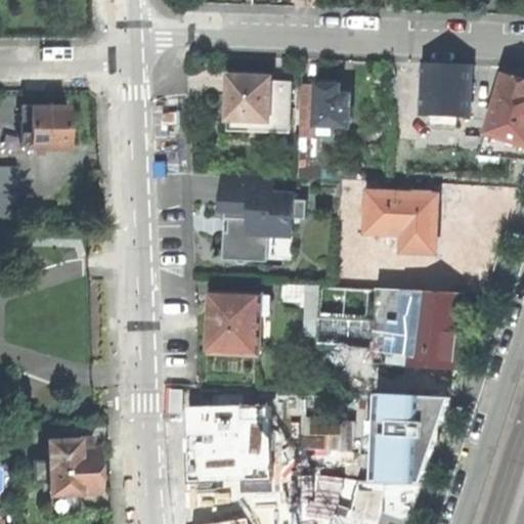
[(472,66),(422,63),(421,86),(420,117),(432,117),(456,118),(470,118),(472,66)]
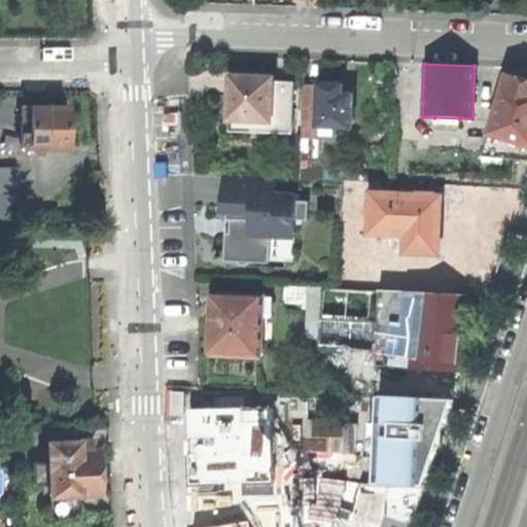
[(482,157),(526,157),(526,67),(512,67),(482,157)]
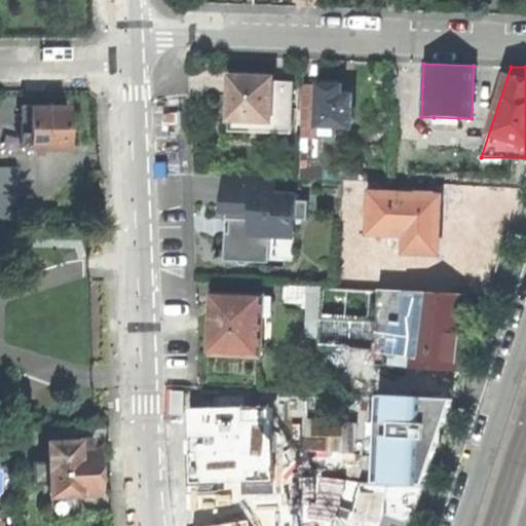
[(249,133),(292,133),(295,88),(273,87),(273,80),(251,79),(231,78),(229,121),(231,121),(250,121),(249,133)]
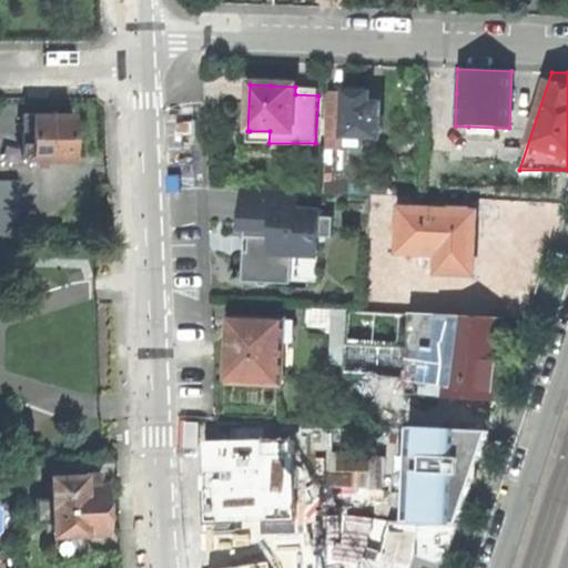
[(363,149),(364,137),(378,137),(381,131),(381,107),(368,107),(368,94),(365,94),(365,88),(356,88),(348,87),(348,93),(344,93),(344,95),(343,135),(345,135),(344,149),(363,149)]
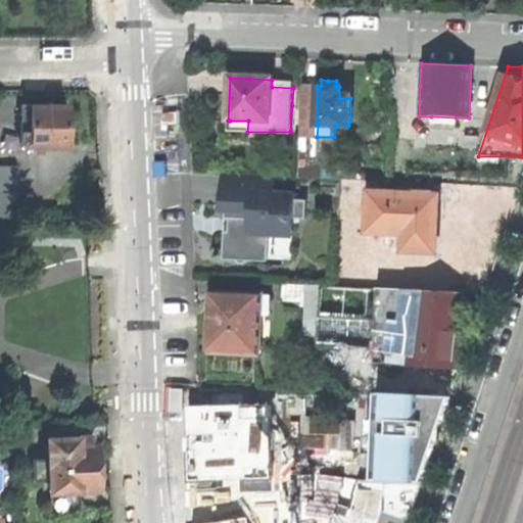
[(300,136),(317,137),(318,125),(316,125),(317,88),(302,88),(300,136)]
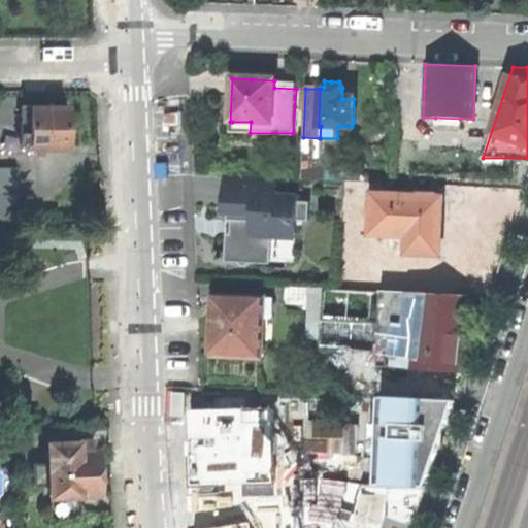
[(23,149),(66,149),(66,128),(66,107),(23,107),(23,149)]
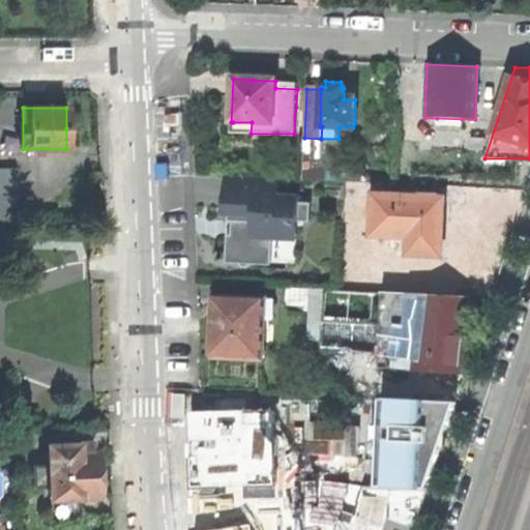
[(461,129),(462,119),(437,118),(436,129),(461,129)]
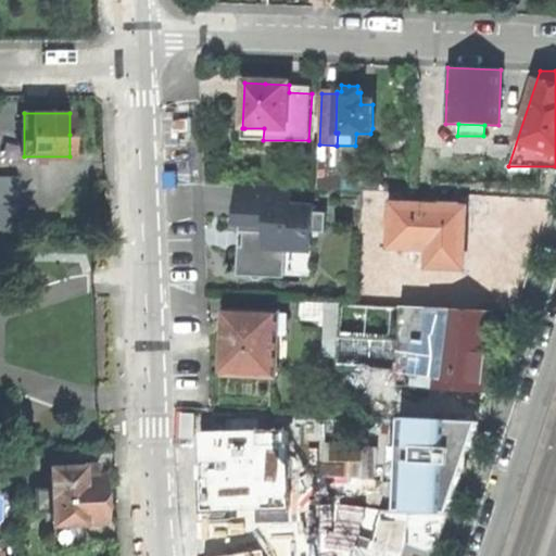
[(244,140),(263,140),(264,128),(244,128),(244,140)]
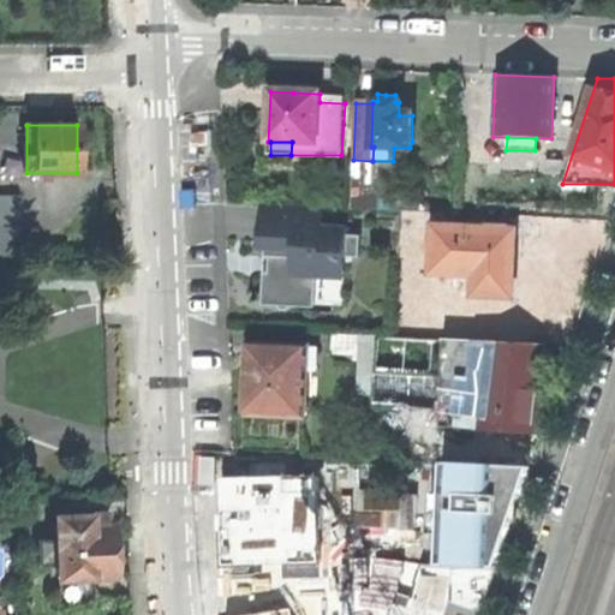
[(0,262),(22,263),(22,201),(0,199),(0,262)]
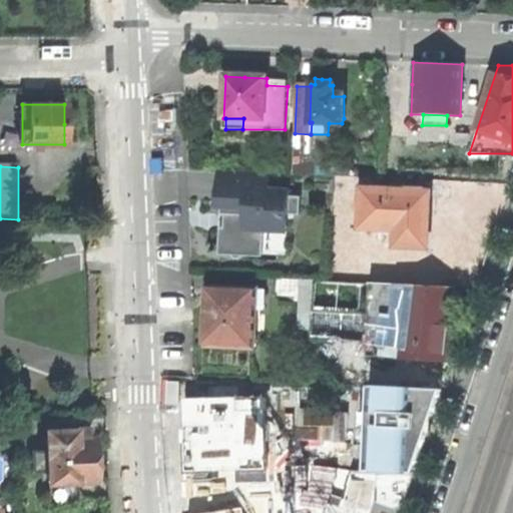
[(267,171),(217,169),(216,201),(222,201),(222,213),(224,213),(229,214),(229,227),(224,227),(220,227),(219,253),(263,255),(264,232),(266,187),(267,171)]
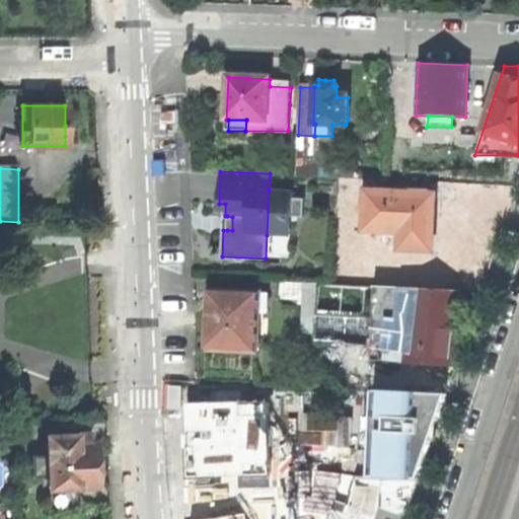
[(292,191),(269,190),(267,235),(290,236),(291,216),(292,198),(292,191)]
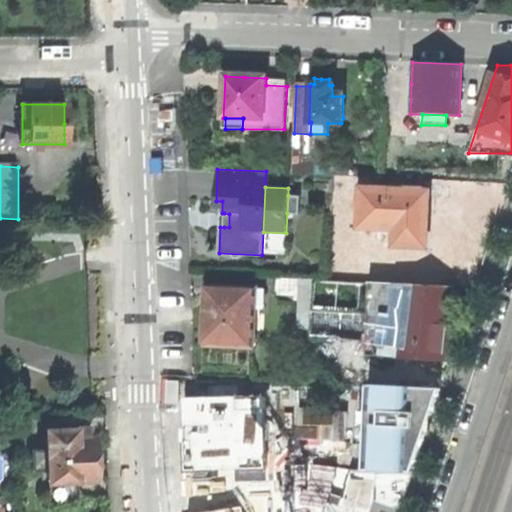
[(405,192),(360,189),(358,228),(393,230),(393,246),(424,247),(426,219),(427,197),(422,197),(404,197),(405,192)]
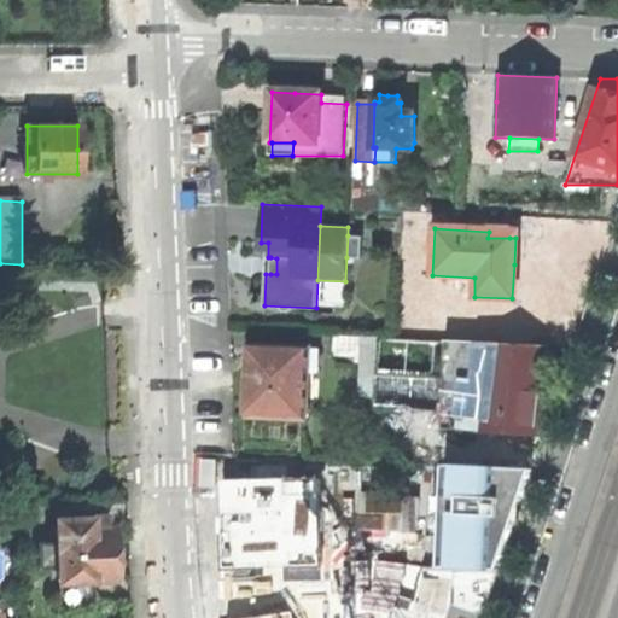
[(489,228),(489,232),(488,238),(509,238),(509,228),(489,228)]
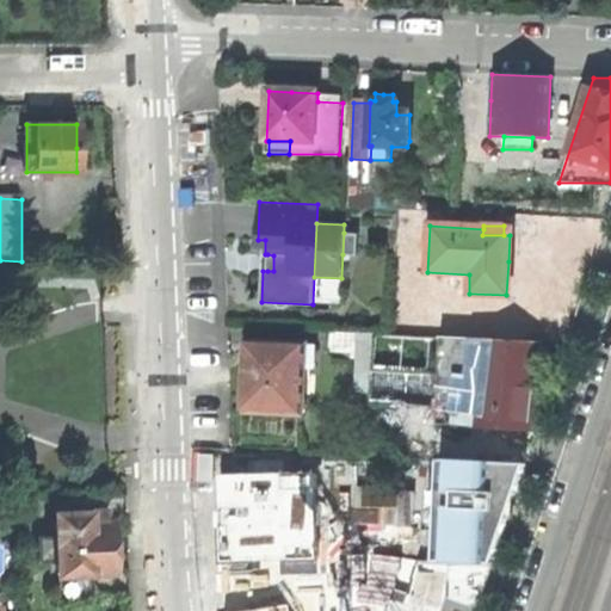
[(358,233),(344,233),(343,254),(357,254),(358,233)]
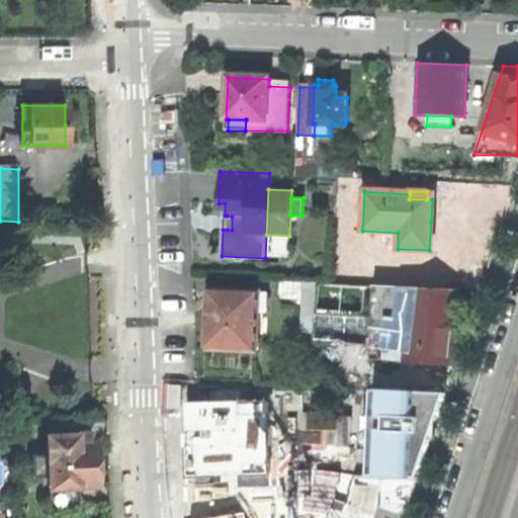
[(303,333),(316,333),(317,317),(319,284),(279,282),(278,299),(304,299),(303,333)]
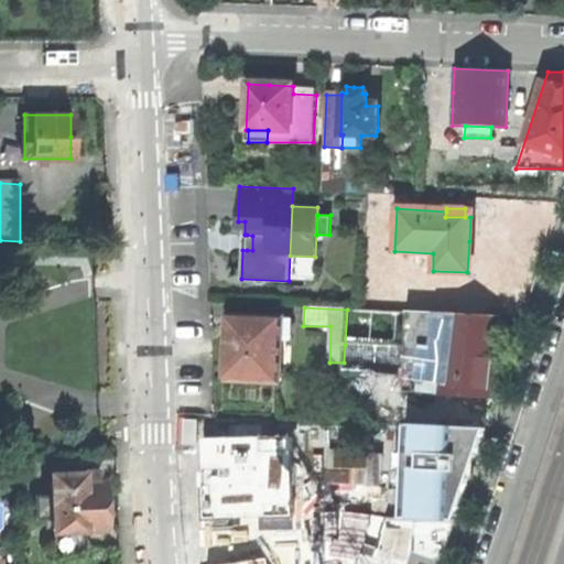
[(360,329),(397,332),(398,311),(361,310),(360,329)]
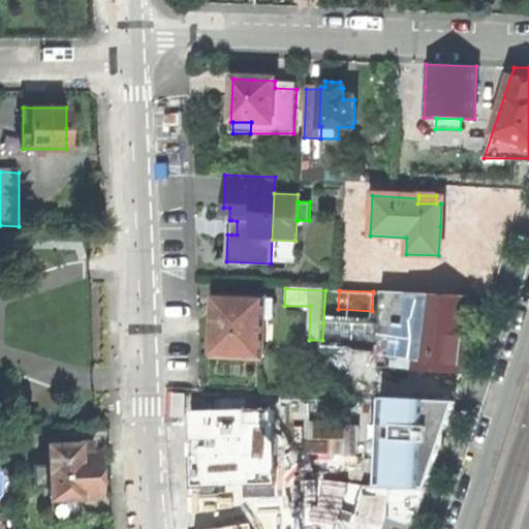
[(380,325),(378,351),(378,367),(458,370),(463,333),(471,334),(472,327),(472,318),(464,317),(467,296),(383,292),(380,325)]
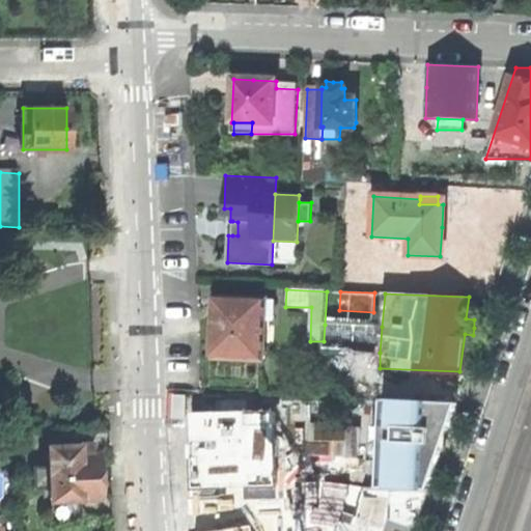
[(266,301),(266,300),(216,297),(214,327),(213,359),(262,362),(264,319),(266,301)]
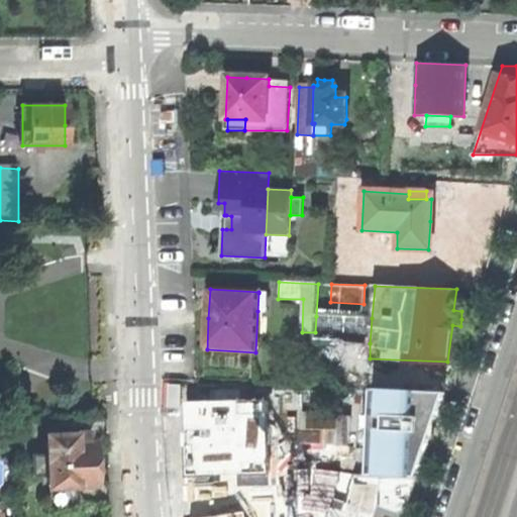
[(267,294),(259,293),(257,311),(267,311),(267,294)]
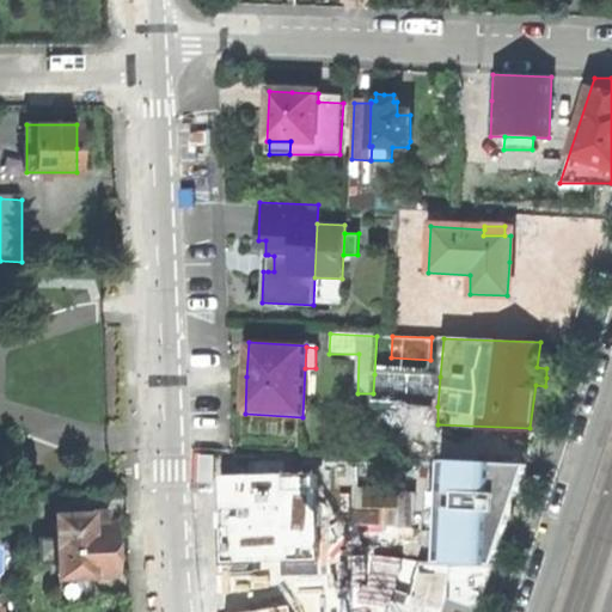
[(409,407),(438,407),(440,377),(374,374),(373,393),(373,402),(409,403),(409,407)]
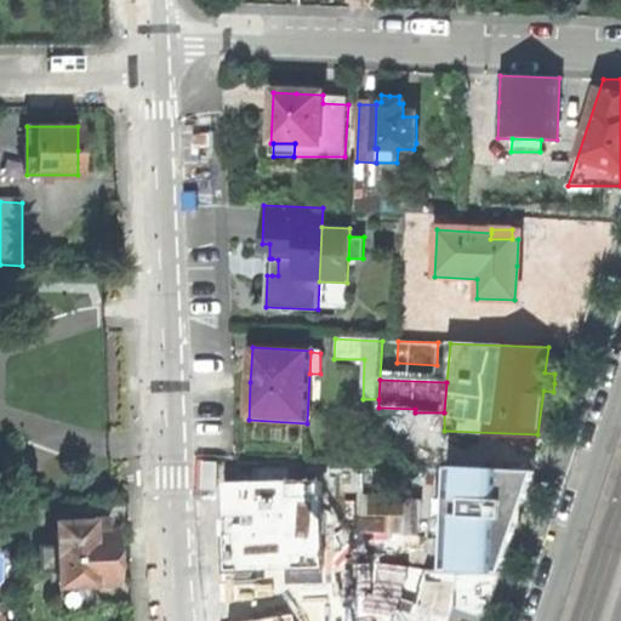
[(443,569),(501,571),(517,525),(507,525),(510,516),(513,507),(523,507),(535,471),(448,467),(446,499),(463,499),(462,524),(445,524),(443,569)]
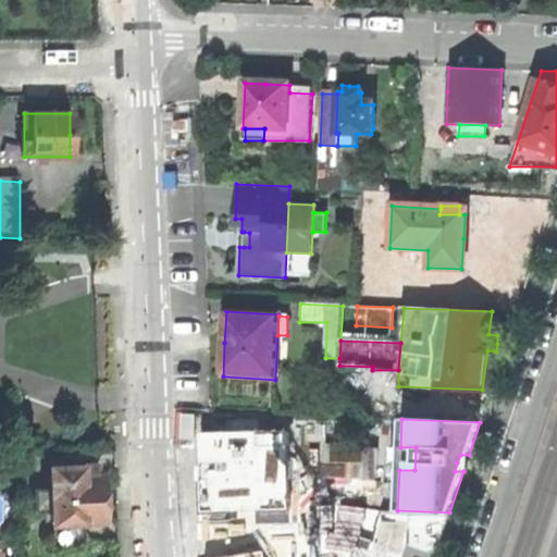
[(400,447),(399,470),(415,470),(416,447),(400,447)]
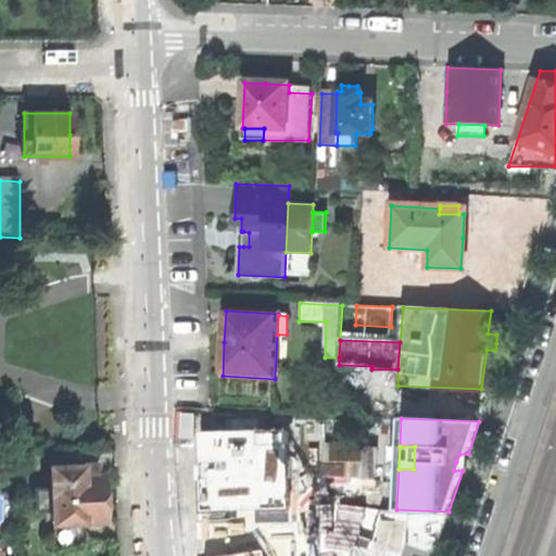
[(463,470),(468,454),(459,454),(456,462),(454,470),(463,470)]
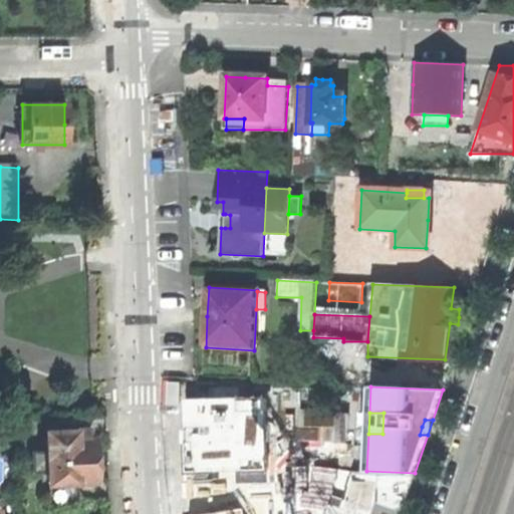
[(33,454),(33,473),(46,473),(46,504),(61,504),(77,504),(77,483),(95,483),(94,439),(89,439),(88,431),(47,430),(45,453),(33,454)]
